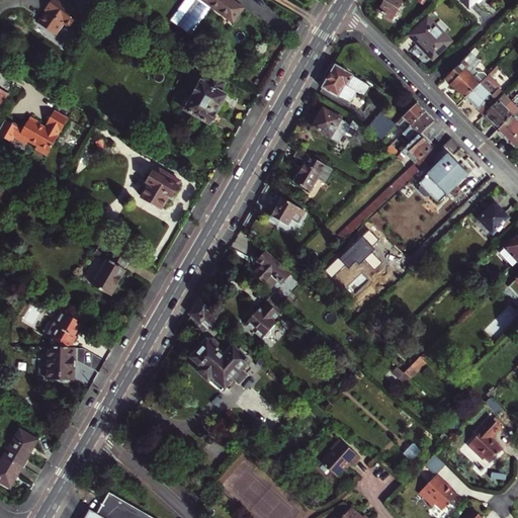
[(81,11),(64,0),(52,0),(51,2),(53,4),(40,22),(57,33),(65,21),(72,25),(81,11)]
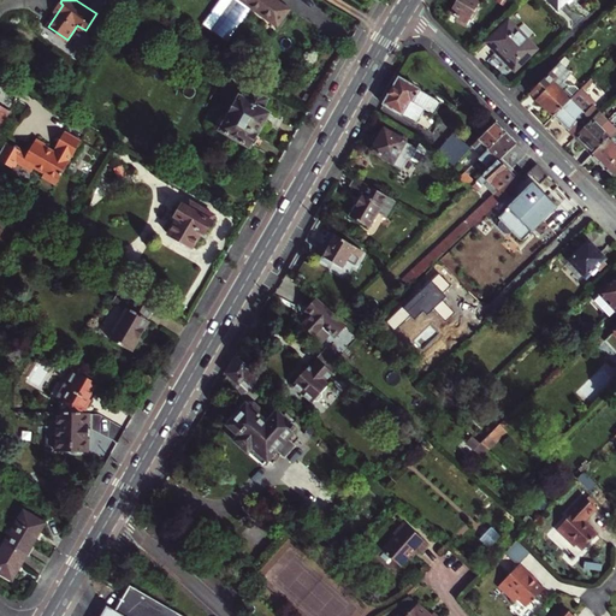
[(242,0),(276,24),(286,10),(272,0),(242,0)]
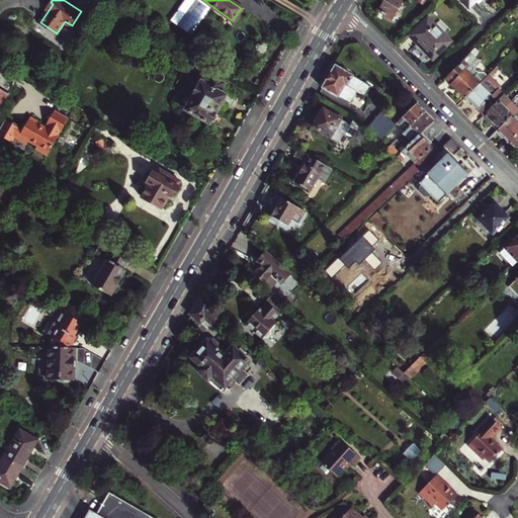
[(392,22),(404,0),(383,0),(377,11),(383,14),(382,16),(392,22)]
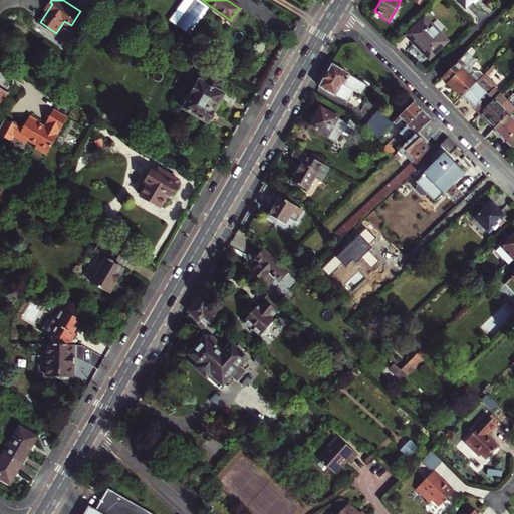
[(424,18),(406,35),(429,59),(447,41),(424,18)]
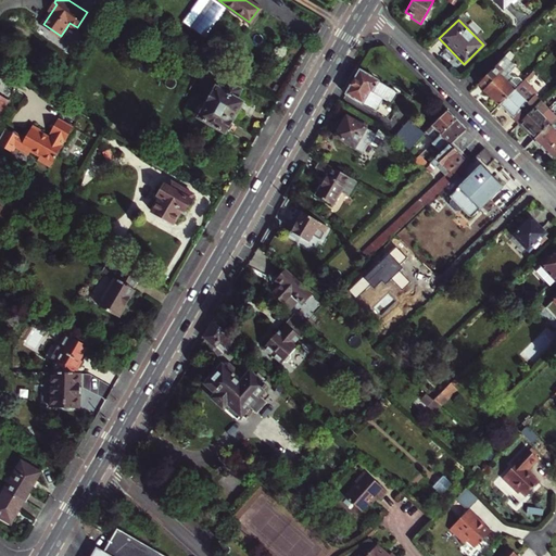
[(479,81),(478,84),(484,89),(483,90),(498,105),(522,80),(519,76),(513,76),(508,73),(513,68),(514,70),(516,66),(516,65),(506,54),(483,78),(479,81)]
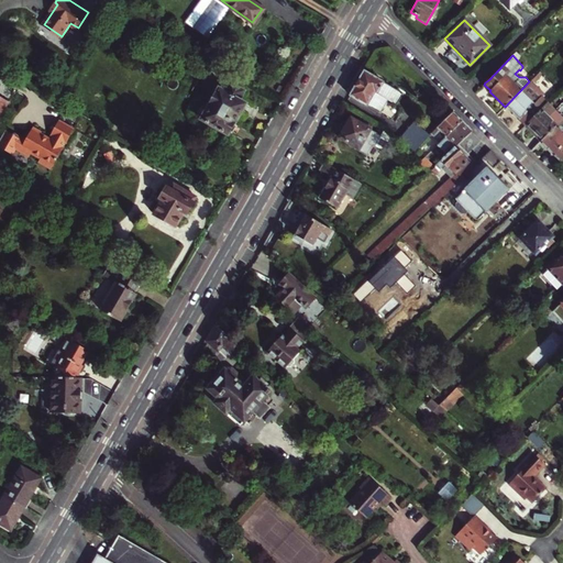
[(403,94),(364,72),(350,96),(379,113),(387,100),(396,106),(403,94)]
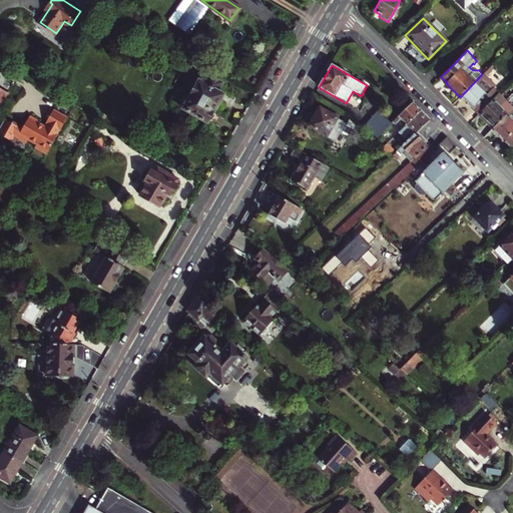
[(482,74),(460,97),(478,114),(499,93),(494,88),(496,86),(484,73),(482,74)]
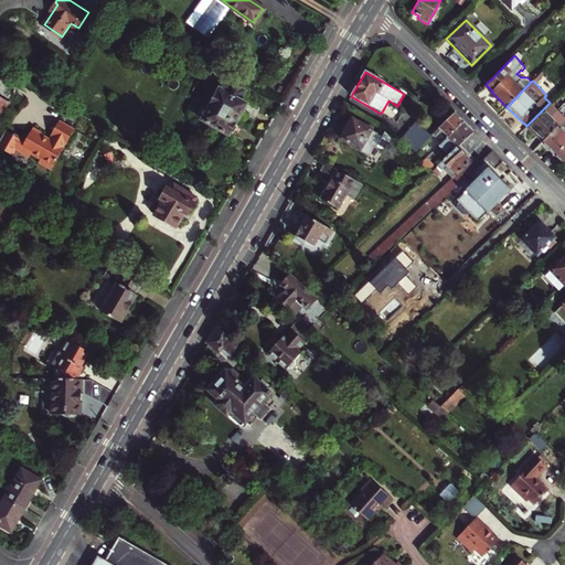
[(206,105),(201,105),(196,113),(198,117),(228,135),(247,103),(241,99),(246,91),(232,83),(226,92),(220,87),(215,94),(211,92),(208,98),(210,99),(206,105)]
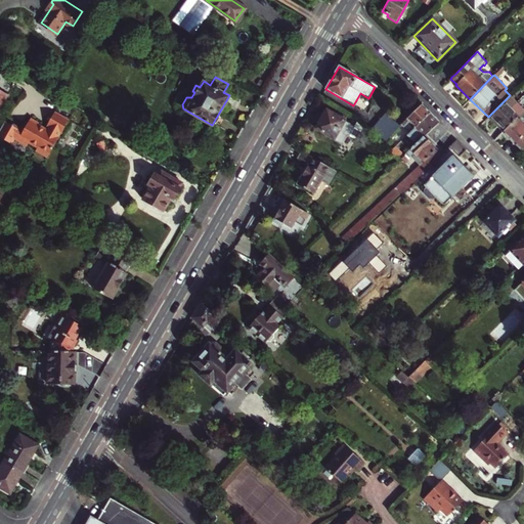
[(488,117),(504,132),(518,117),(521,114),(514,107),(518,103),(510,95),(488,117)]
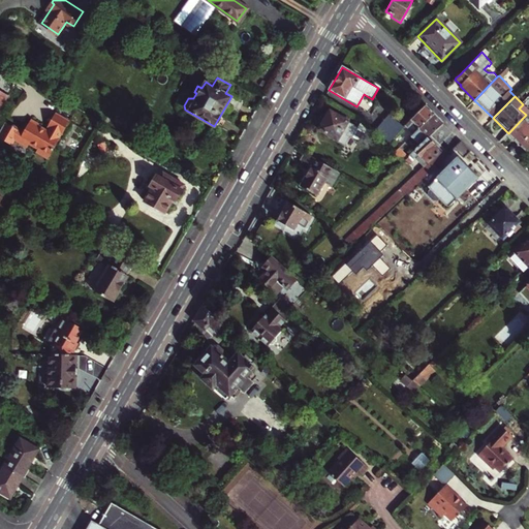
[(407,139),(433,115),(425,105),(408,122),(400,131),(399,131),(407,139)]
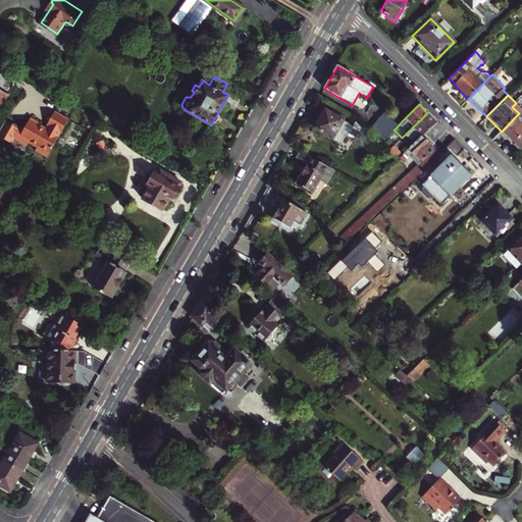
[(334,115),(325,110),(314,128),(332,139),(331,141),(338,145),(345,135),(347,136),(353,126),(344,121),(345,118),(335,113),(334,115)]
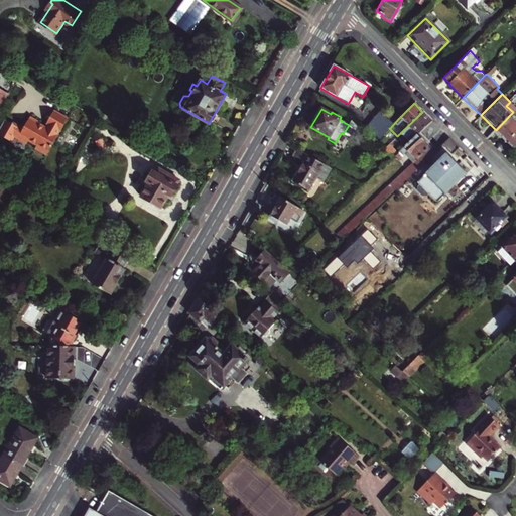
[(36,149),(48,155),(59,135),(58,134),(60,131),(61,131),(69,118),(55,111),(47,124),(50,125),(48,128),(39,123),(39,121),(31,117),(21,135),(38,145),(36,149)]
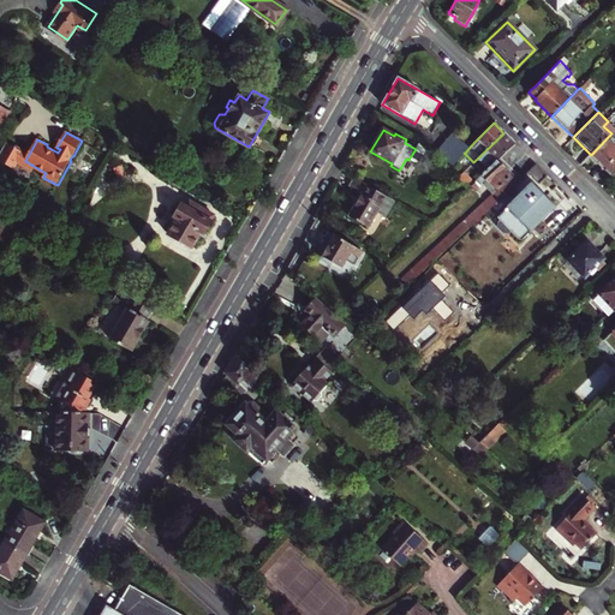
[(515,144),(503,133),(473,162),(470,166),(475,169),(481,163),(484,167),(490,162),(493,166),(497,161),(515,144)]
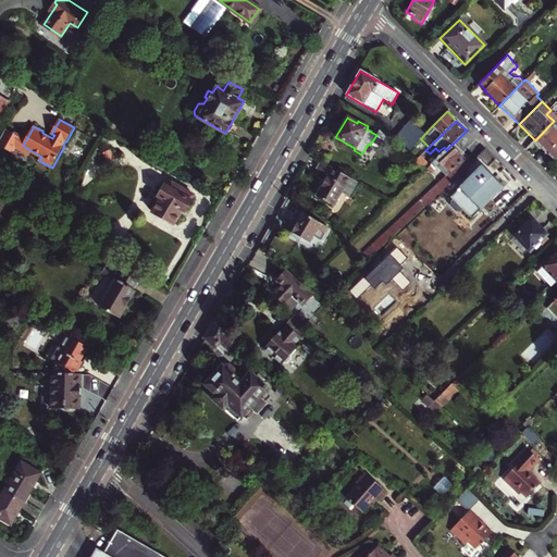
[(555,159),(556,157),(556,130),(551,124),(535,140),(555,159)]
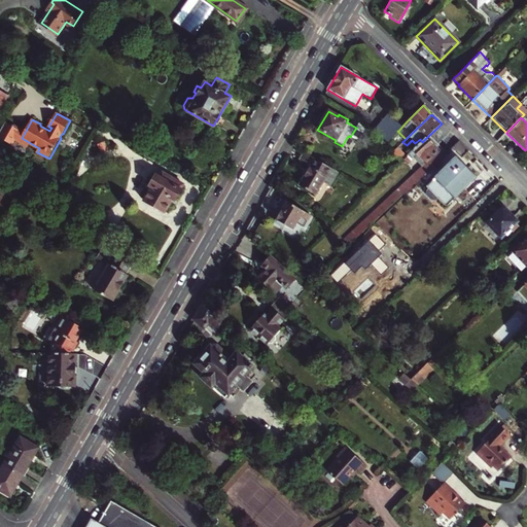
[(376,136),(386,145),(389,142),(397,131),(398,131),(388,121),(376,136)]
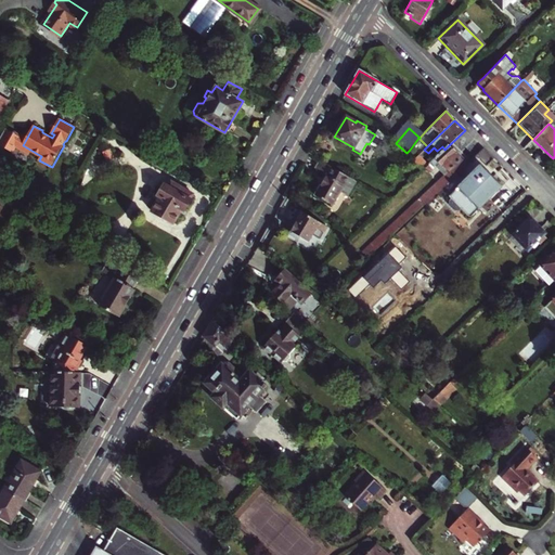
[(449,145),(444,150),(428,165),(425,168),(429,172),(434,168),(434,167),(435,165),(443,176),(368,247),(361,253),(366,259),(399,230),(434,196),(467,165),(449,145)]
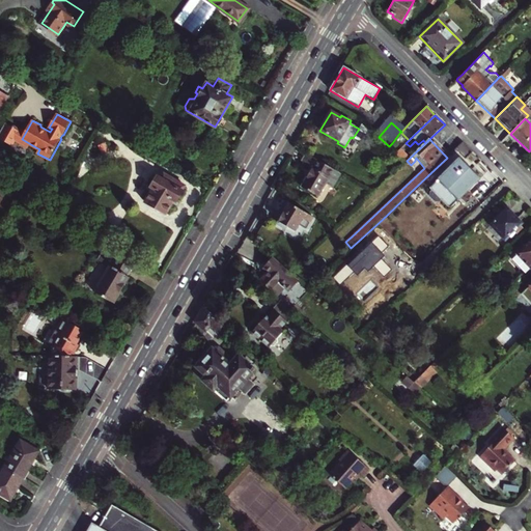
[(389,146),(387,148),(393,155),(399,149),(392,143),(389,146)]
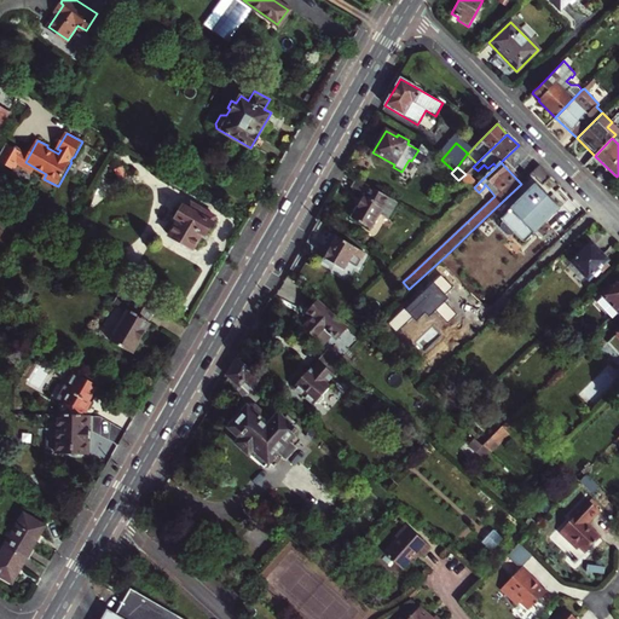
[(478,171),(473,167),(466,173),(470,177),(478,171)]
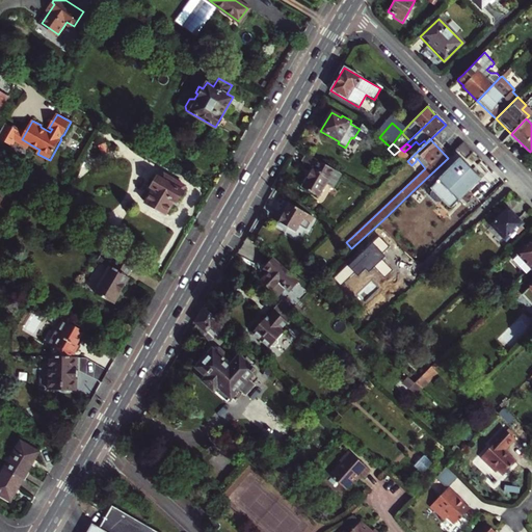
[(463,143),(455,151),(464,160),(473,153),(463,143)]
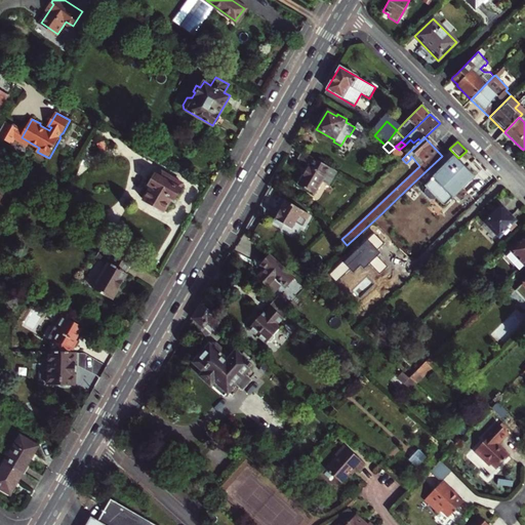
[(395,148),(389,153),(398,162),(402,159),(405,156),(399,150),(395,147),(395,148)]
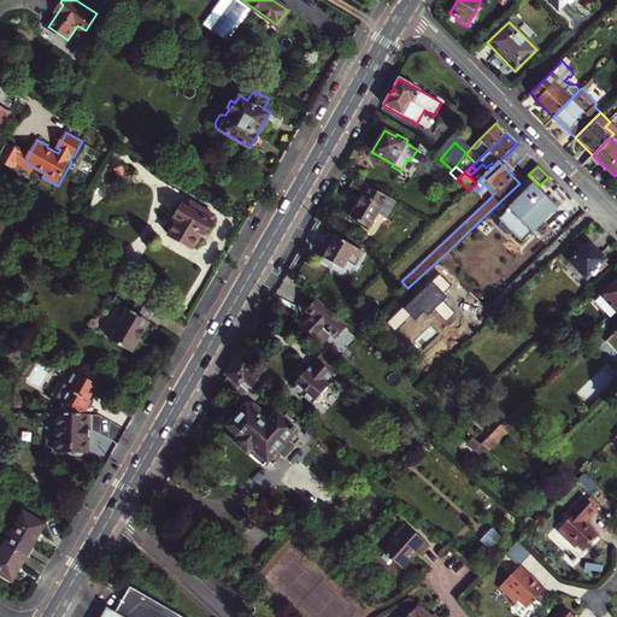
[(356,178),(351,187),(363,194),(350,217),(369,229),(377,213),(386,218),(397,203),(356,178)]
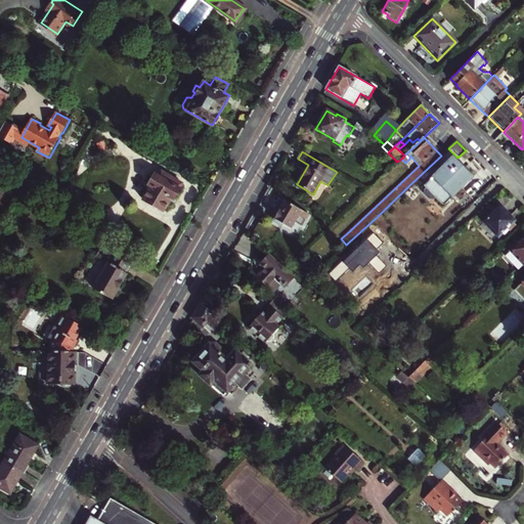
[(434,198),(442,206),(473,176),(452,157),(423,185),(425,188),(424,190),(424,193),(429,199),(433,199),(434,198)]
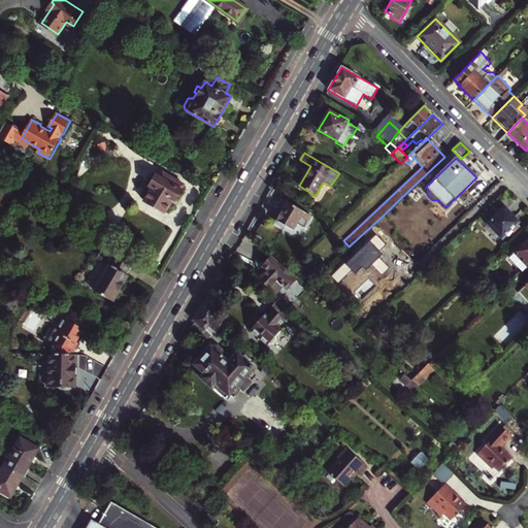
[(184,184),(162,171),(159,175),(157,174),(151,185),(153,187),(145,200),(165,211),(172,198),(174,199),(184,184)]
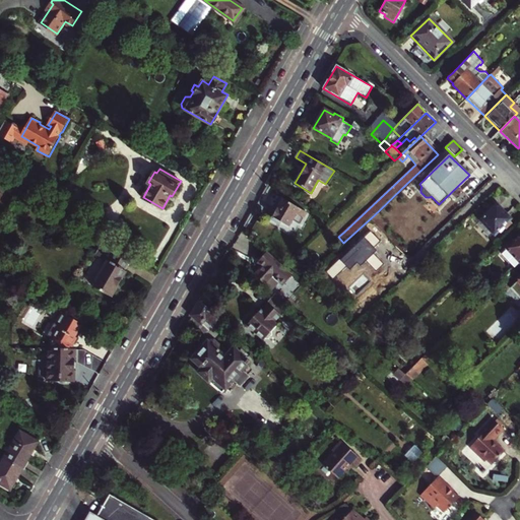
[(282,199),(271,217),(287,228),(296,214),(303,218),(306,213),(282,199)]
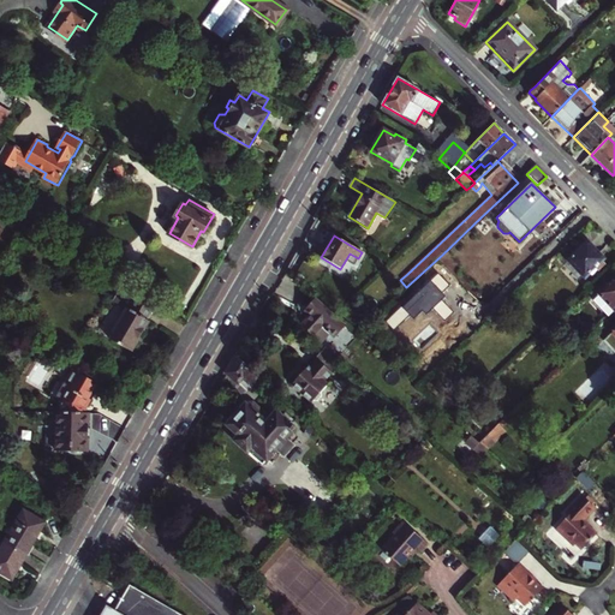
[(568,261),(584,278),(595,268),(597,272),(605,264),(602,261),(603,258),(586,242),(568,261)]
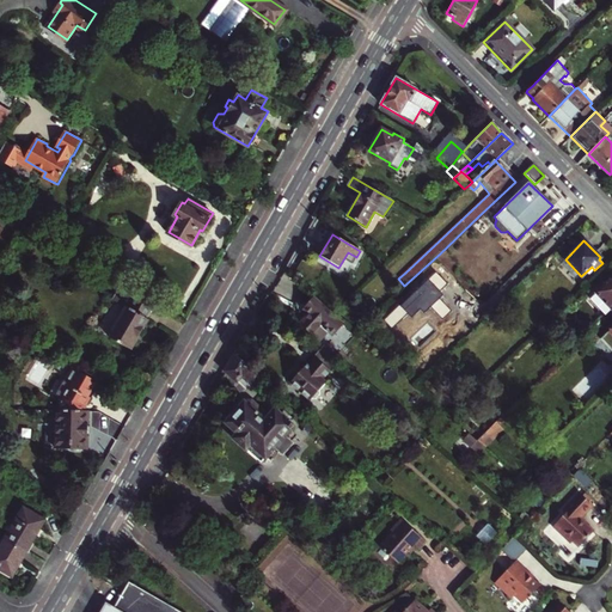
[(588,297),(591,299),(605,314),(611,308),(611,279),(606,285),(604,282),(598,288),(588,297)]
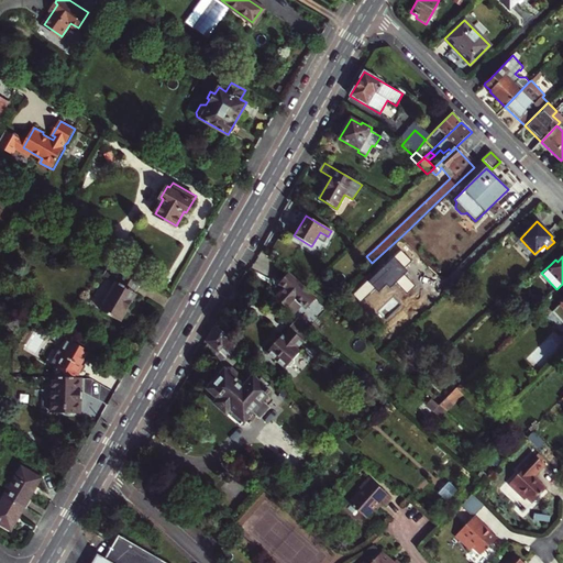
[(143,277),(112,258),(103,274),(117,282),(100,310),(121,321),(138,293),(134,291),(143,277)]
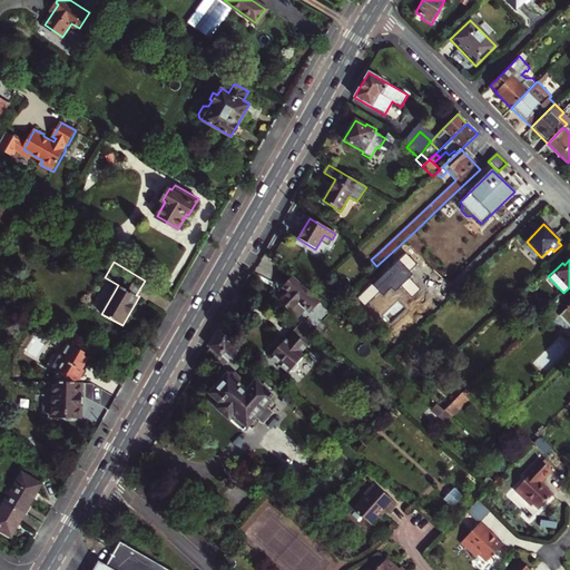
[(320,301),(311,293),(293,277),(284,287),(288,292),(279,302),(290,312),(300,302),(310,311),(320,301)]
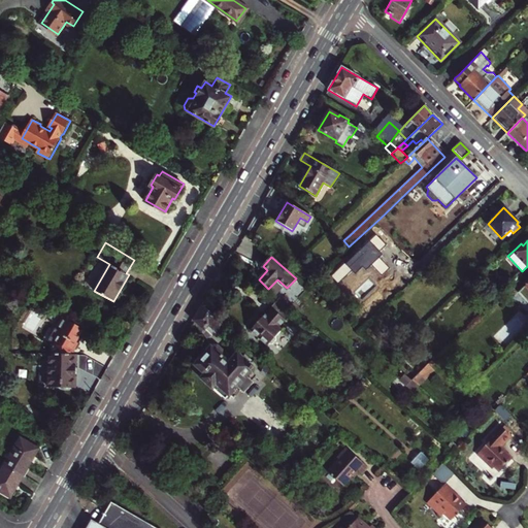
[(527,282),(518,293),(527,303),(527,282)]
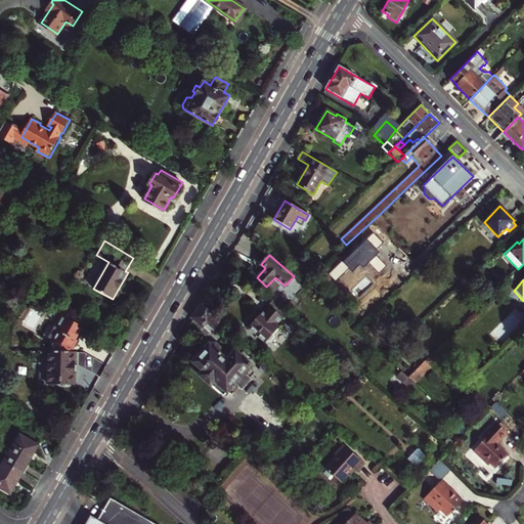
[(282,301),(276,296),(267,305),(269,306),(263,313),(262,312),(248,328),(264,343),(266,342),(270,342),(273,338),(273,333),(279,326),(276,324),(282,318),(284,319),(293,309),(282,301)]
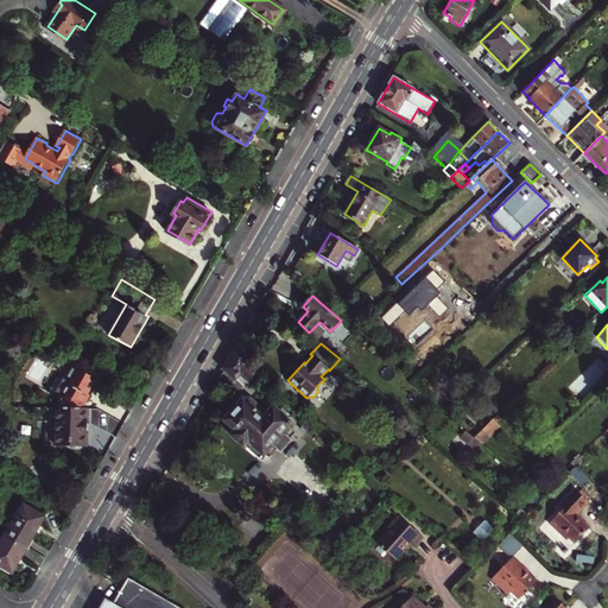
[(233,353),(223,369),(234,379),(239,373),(251,384),(259,377),(233,353)]
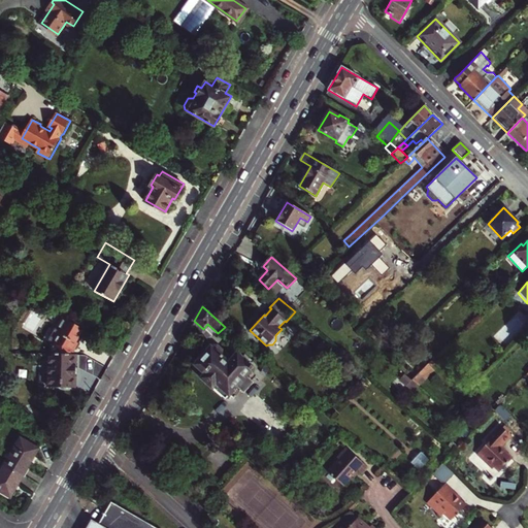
[(63,317),(56,329),(59,331),(53,341),(53,353),(50,353),(48,387),(75,388),(76,354),(73,353),(73,349),(85,328),(63,317)]
